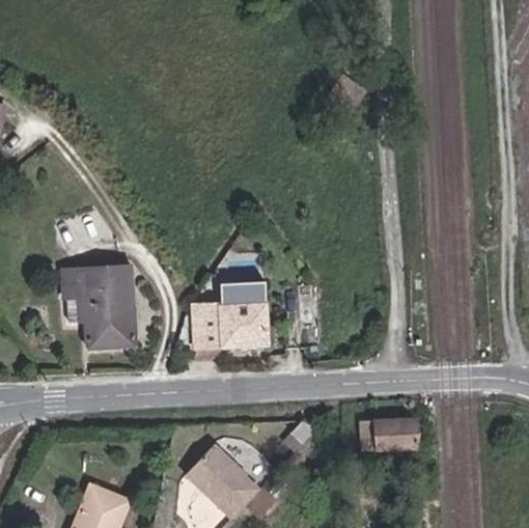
[(347,116),(369,88),(346,72),(326,101),(329,102),(347,116)]
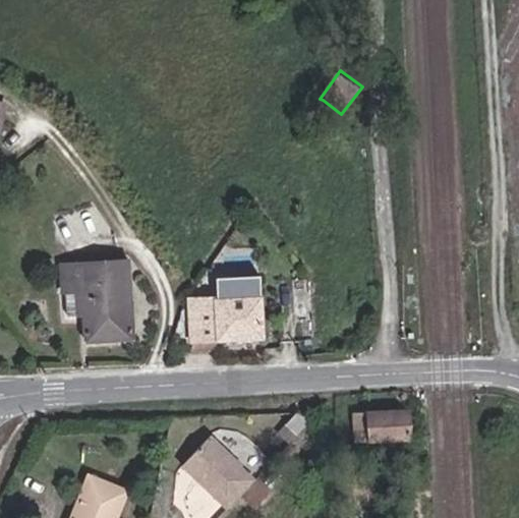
[(0,120),(4,122),(8,103),(0,100),(0,120)]
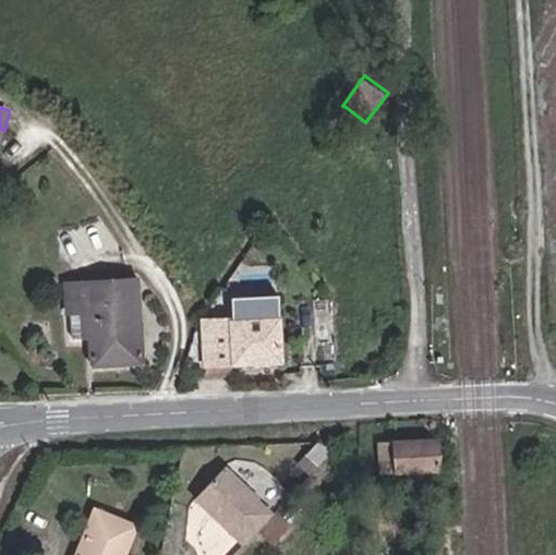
[(145,363),(141,278),(65,282),(68,314),(80,313),(82,338),(89,337),(91,366),(145,363)]
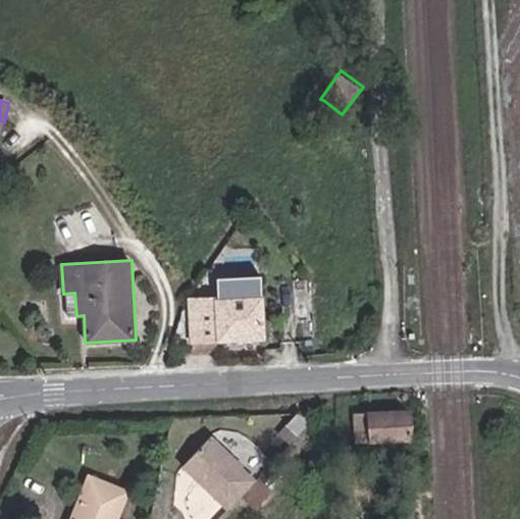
[(264,338),(261,295),(261,276),(219,278),(219,297),(187,298),(190,342),(264,338)]
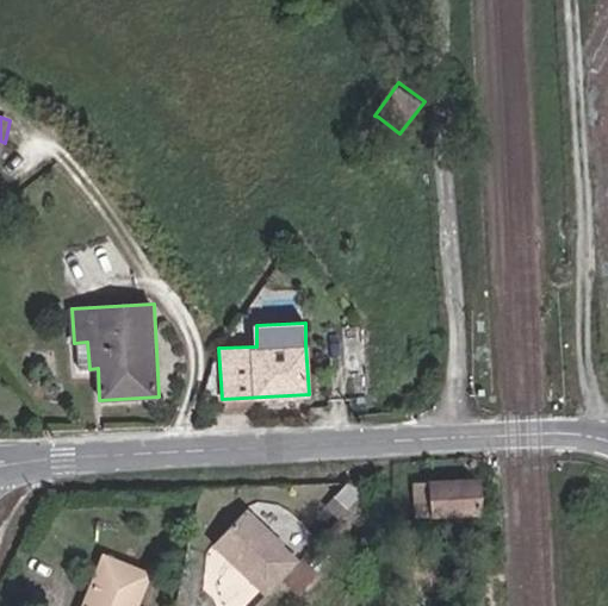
[(415,482),(419,517),(433,514),(428,481),(415,482)]
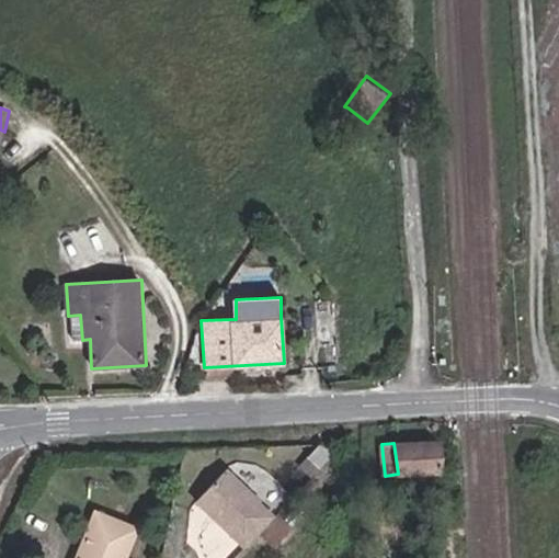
[(399,481),(443,479),(442,445),(397,448),(399,481)]
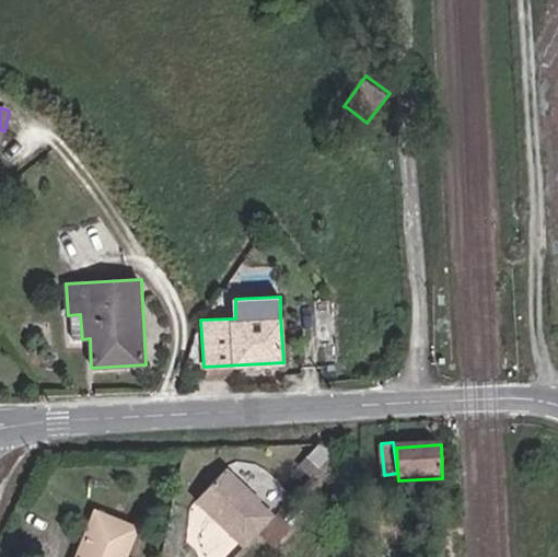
[(303,460),(316,472),(327,461),(315,448),(303,460)]
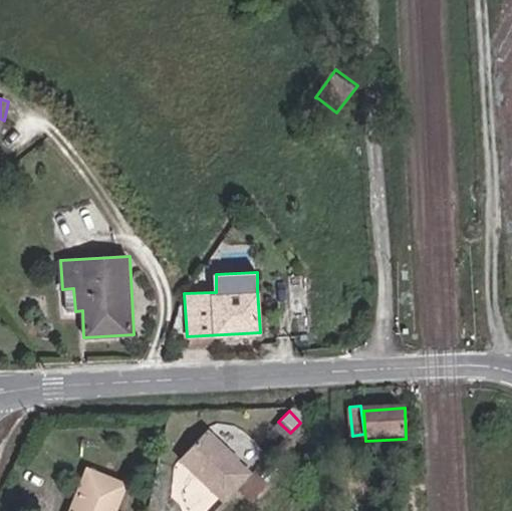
[(290,433),(278,422),(270,430),(282,441),(290,433)]
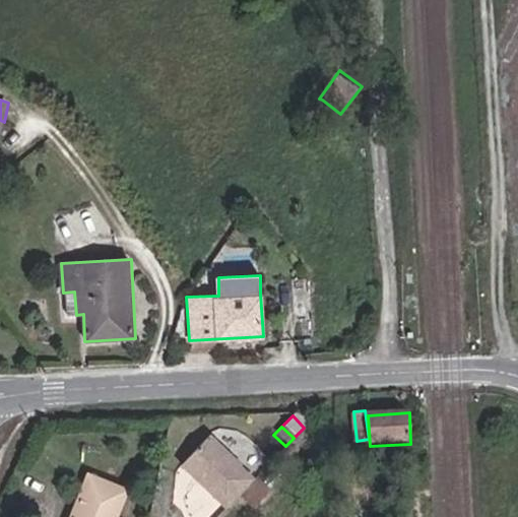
[(176,470),(221,514),(249,485),(235,470),(236,469),(205,440),(176,470)]
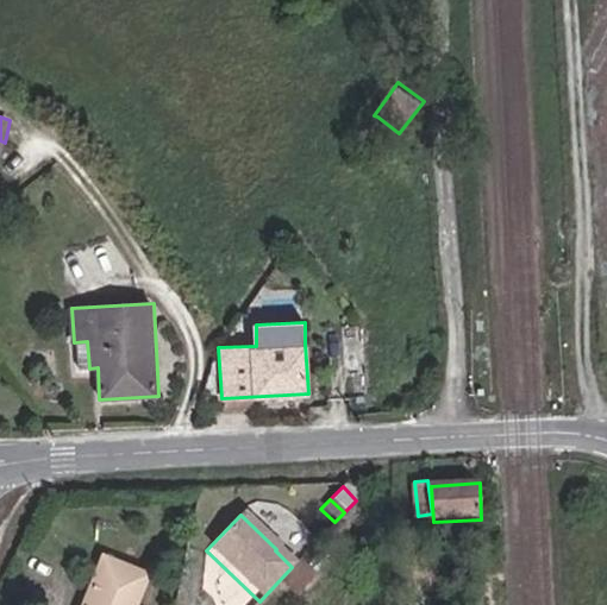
[(136,604),(146,580),(102,562),(86,603),(88,604),(136,604)]
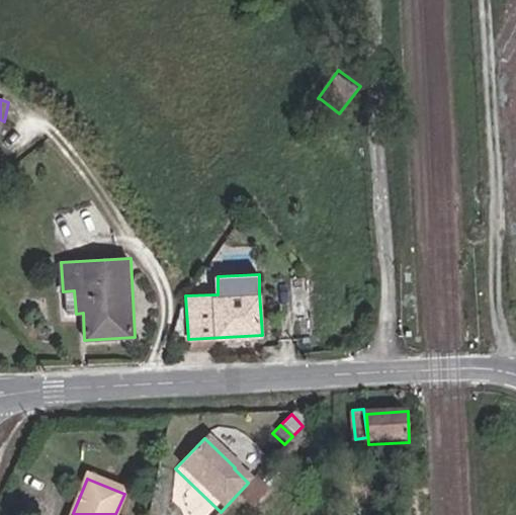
[(254,481),(226,511),(229,514),(236,514),(243,507),(250,514),(252,514),(269,497),(254,481)]
